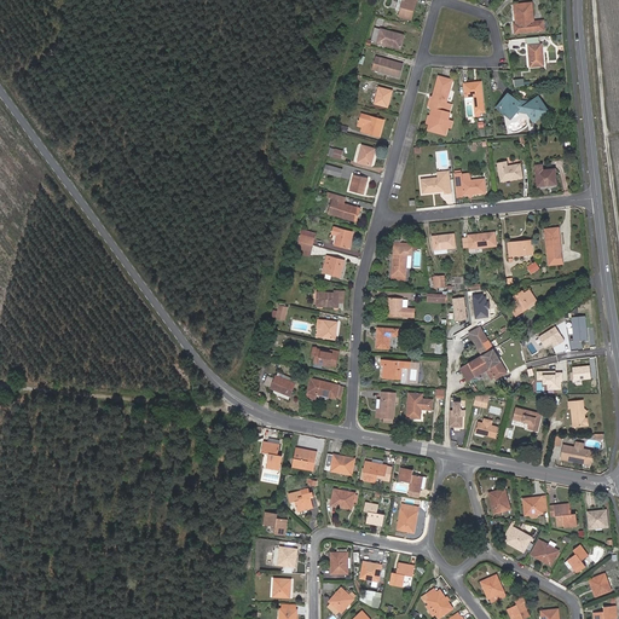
[(403,0),(404,0),(399,13),(399,17),(411,21),(416,0),(403,0)]
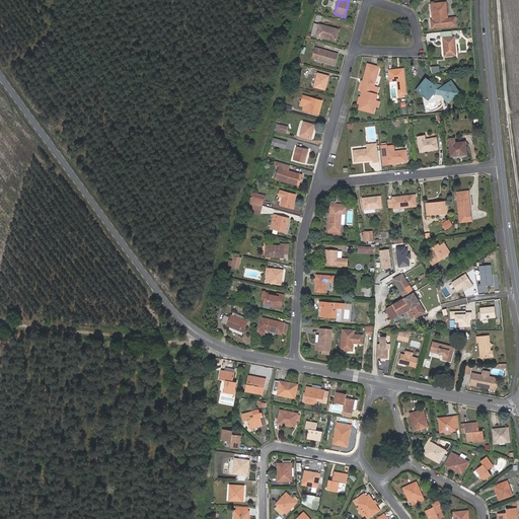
[(444,18),(443,3),(431,4),(433,20),(433,22),(431,22),(432,28),(457,25),(456,17),(448,18),(444,18)]
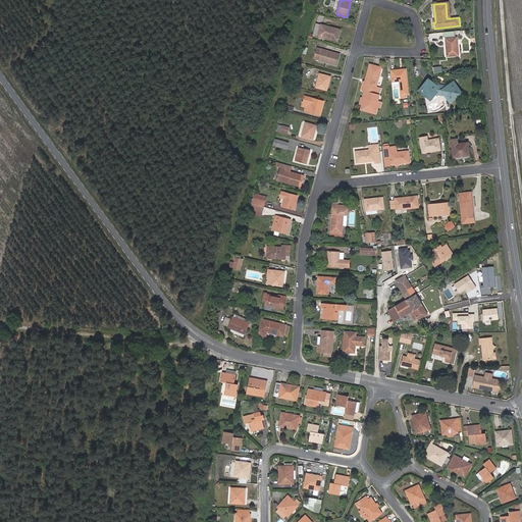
[(321,24),(318,36),(337,41),(341,30),(321,24)]
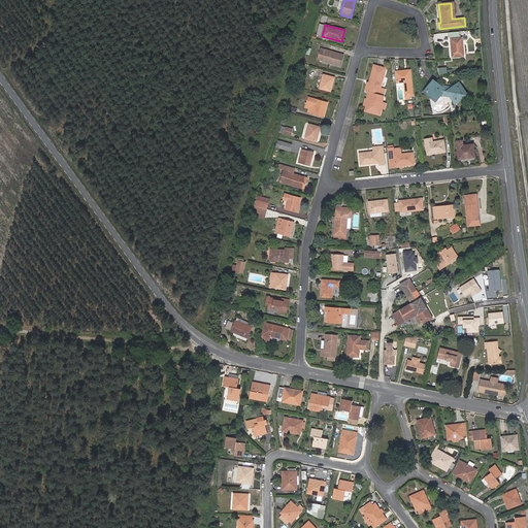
[(462,38),(451,39),(453,58),(464,57),(462,38)]
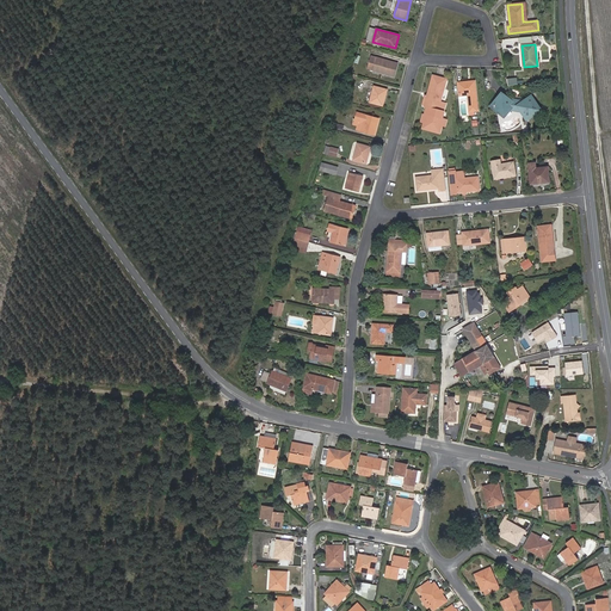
[(397,63),(371,56),(368,69),(394,76),(397,63)]
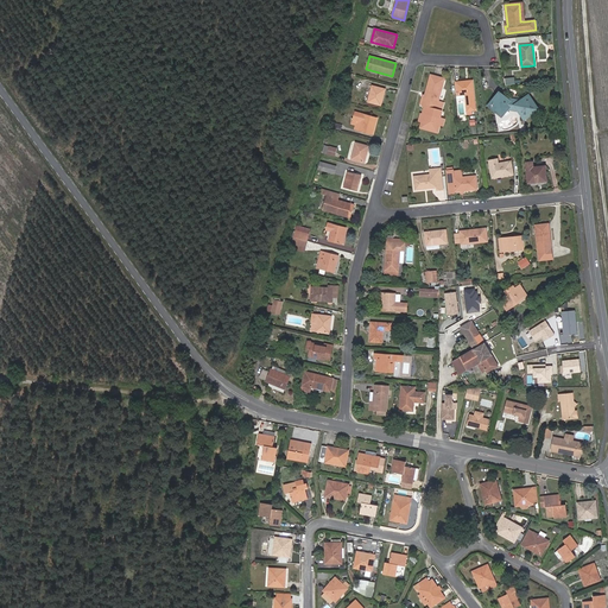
[(439,126),(441,120),(439,119),(442,112),(436,109),(438,102),(444,80),(431,76),(425,96),(423,106),(425,107),(423,114),(424,114),(422,122),(419,128),(437,133),(439,126)]
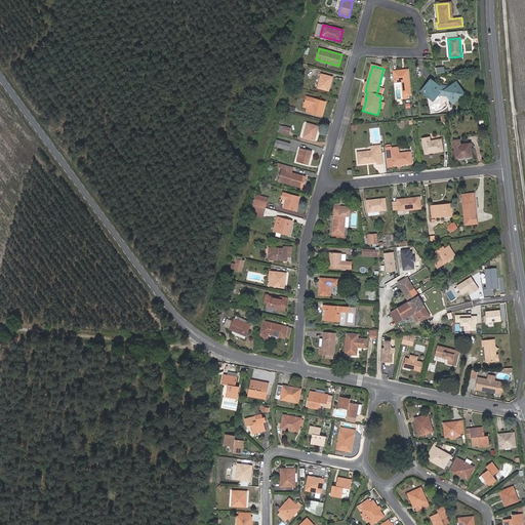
[(408,70),(394,71),(396,86),(402,86),(404,99),(407,98),(407,96),(410,95),(408,70)]
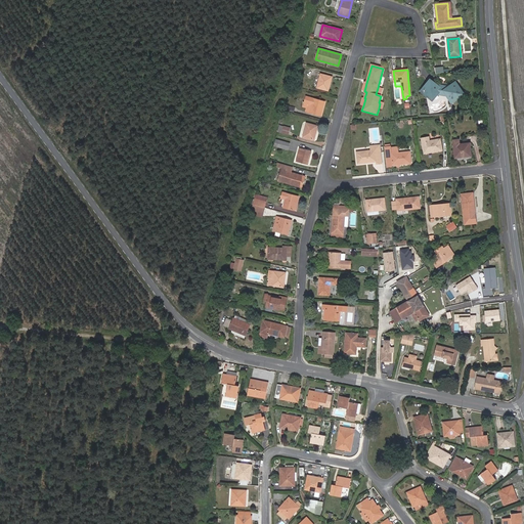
[(332,77),(321,75),(317,88),(329,91),(332,77)]
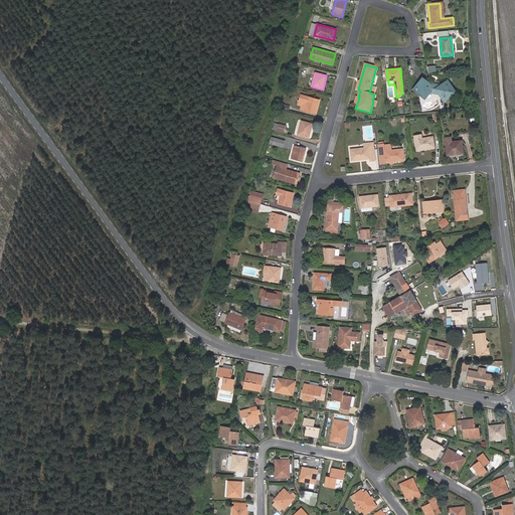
[(440,94),(440,95),(444,101),(452,95),(454,95),(455,91),(454,90),(452,88),(452,87),(452,86),(451,86),(450,83),(450,82),(445,81),(445,82),(444,82),(442,84),(441,84),(438,84),(437,86),(435,84),(434,83),(432,83),(430,83),(428,82),(427,80),(426,79),(423,78),(420,79),(418,80),(418,81),(417,81),(416,86),(415,90),(416,90),(417,92),(419,93),(422,94),(424,94),(426,93),(427,93),(427,90),(430,91),(432,91),(433,94),(434,94),(437,92),(438,92),(440,94)]
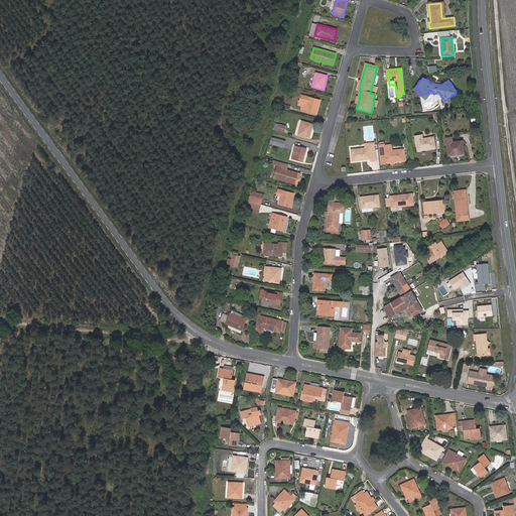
[(307,104),(305,111),(316,114),(319,101),(301,96),(300,102),(307,104)]
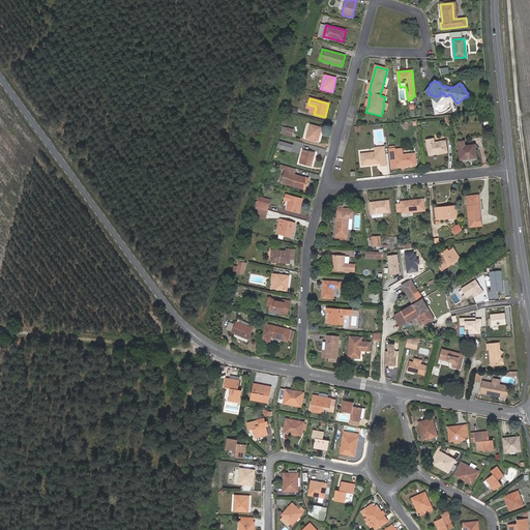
[(316,107),(308,105),(306,108),(311,109),(310,113),(314,114),(316,107)]
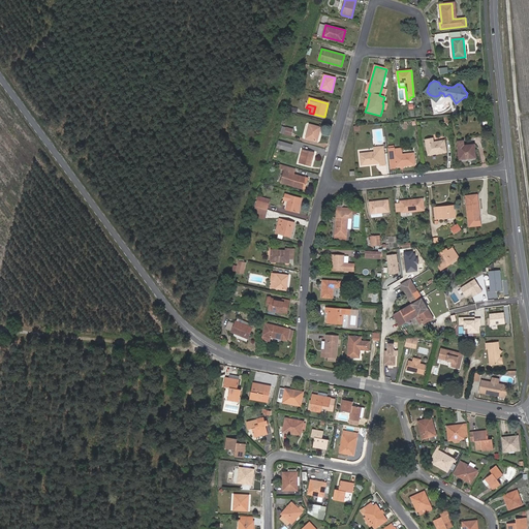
[(321,128),(310,125),(306,138),(317,142),(321,128)]
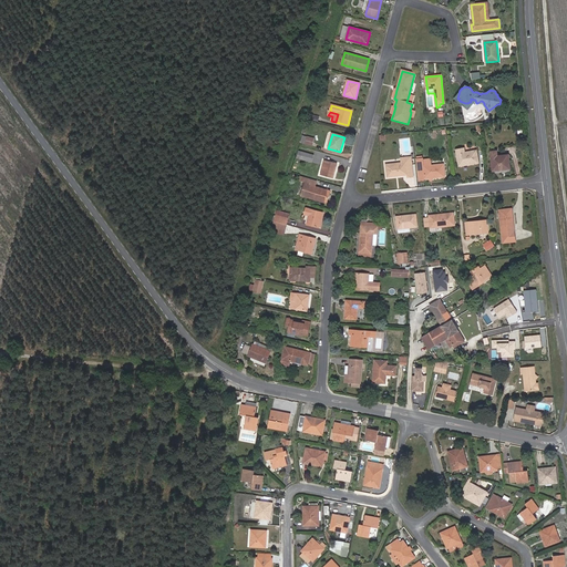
[(313,138),(307,136),(305,144),(311,146),(313,138)]
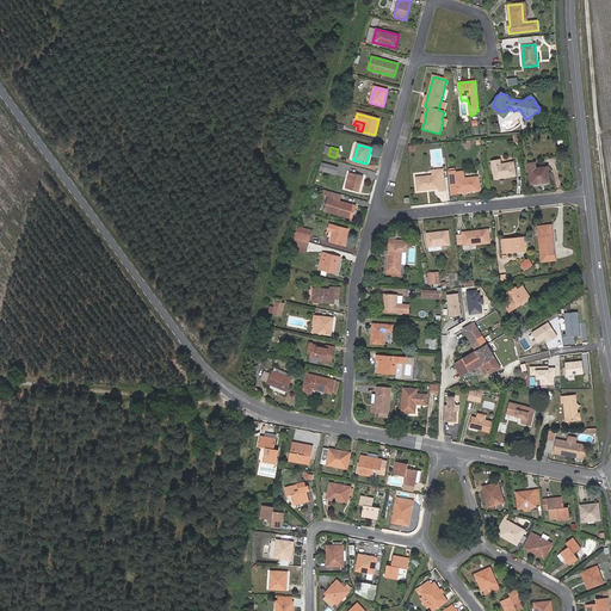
[(492,162),(495,179),(516,176),(513,162),(500,165),(499,161),(492,162)]
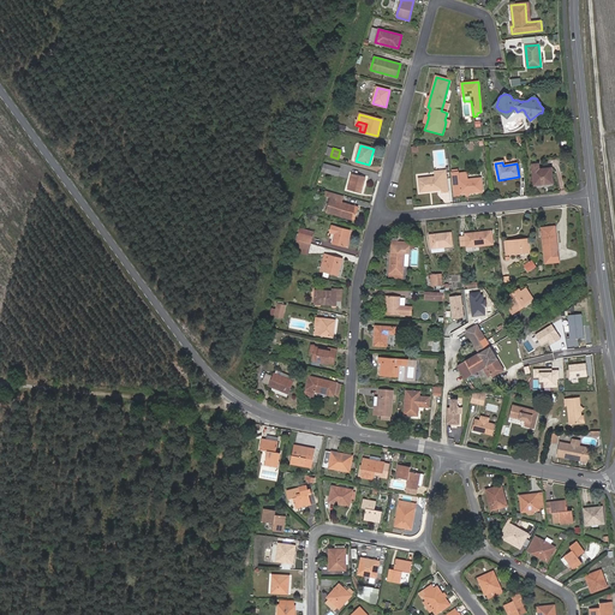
[(340,169),(323,165),(322,171),(339,175),(340,169)]
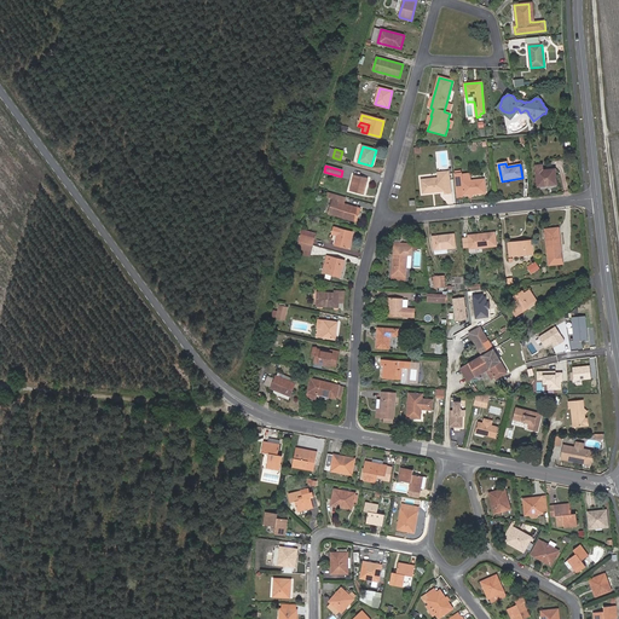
[(444,178),(445,192),(445,194),(451,194),(449,172),(438,173),(438,178),(444,178)]
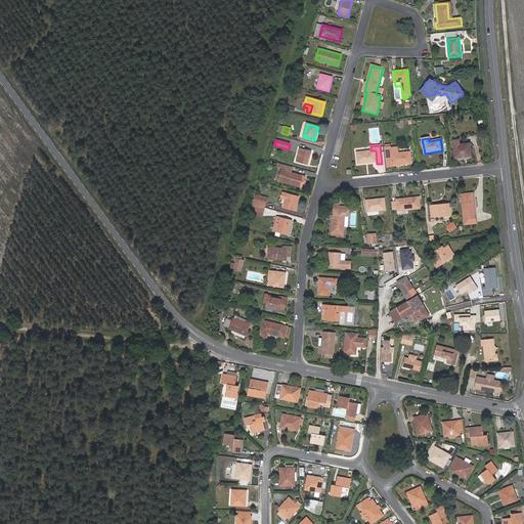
[(470,145),(460,146),(454,146),(455,159),(471,157),(470,145)]
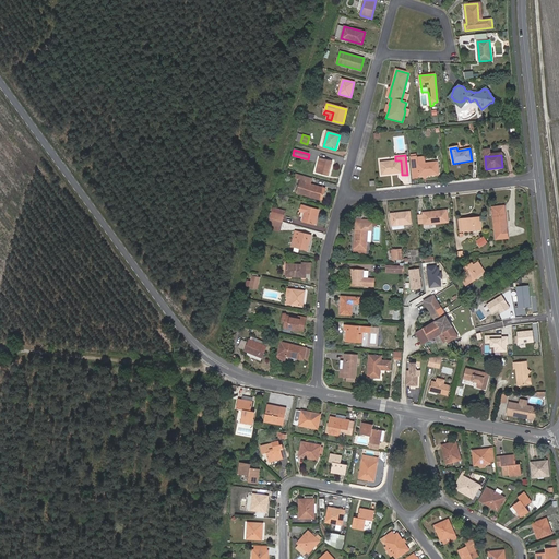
[(418,173),(419,176),(438,174),(437,162),(425,164),(418,164),(417,158),(417,156),(411,157),(413,174),(418,173)]
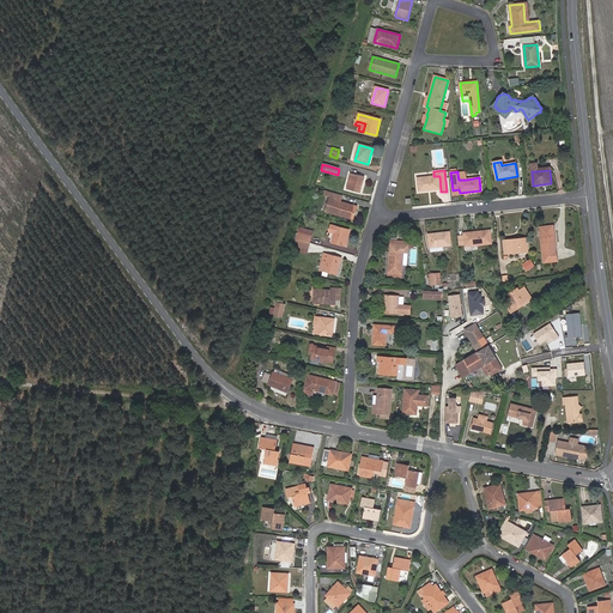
[(364,177),(352,174),(347,189),(359,193),(364,177)]
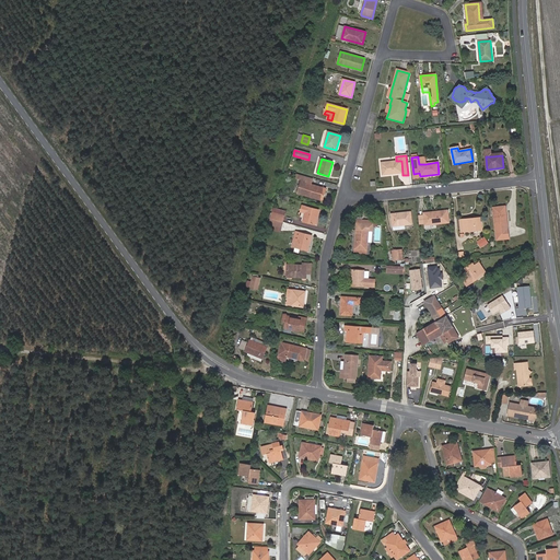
[(401,161),(396,161),(382,163),(383,175),(403,174),(401,161)]
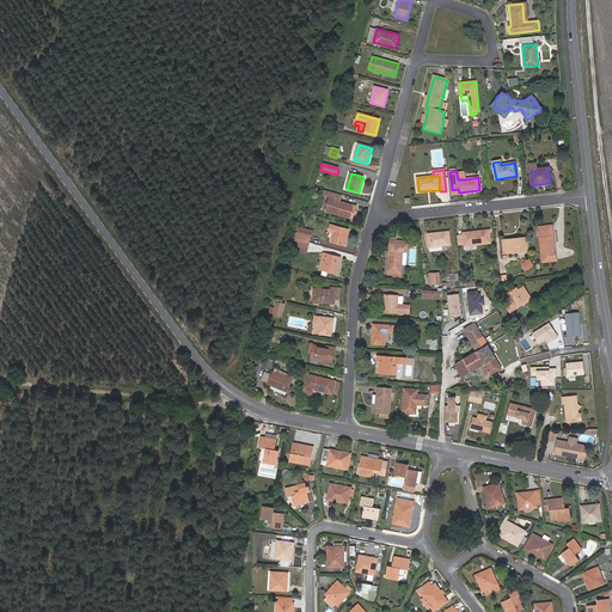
[(337,199),(329,196),(325,210),(353,219),(356,206),(340,201),(337,199)]
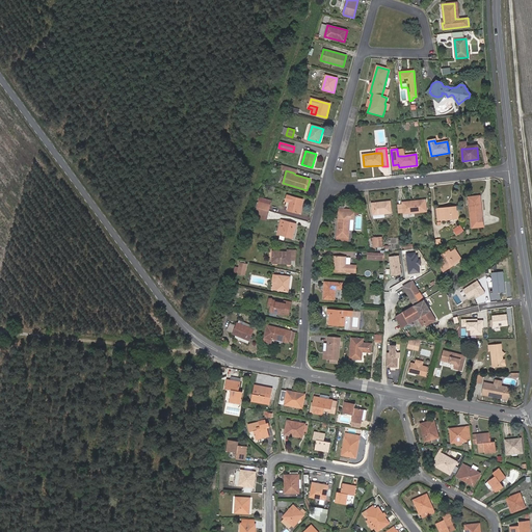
[(303,200),(288,195),(286,201),(290,203),(288,210),(299,213),(303,200)]
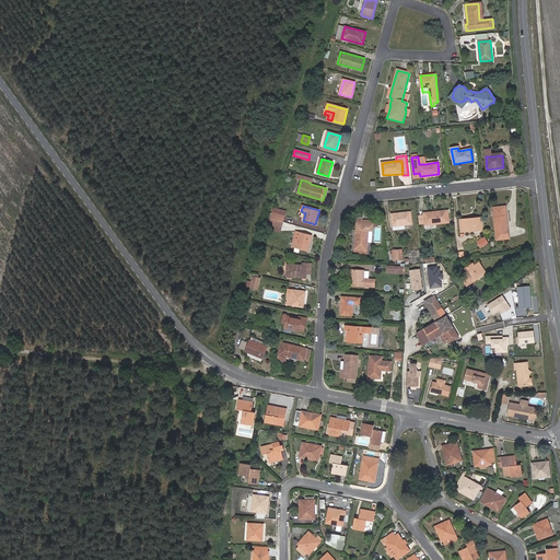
[(505,207),(493,208),(497,240),(509,238),(505,207)]
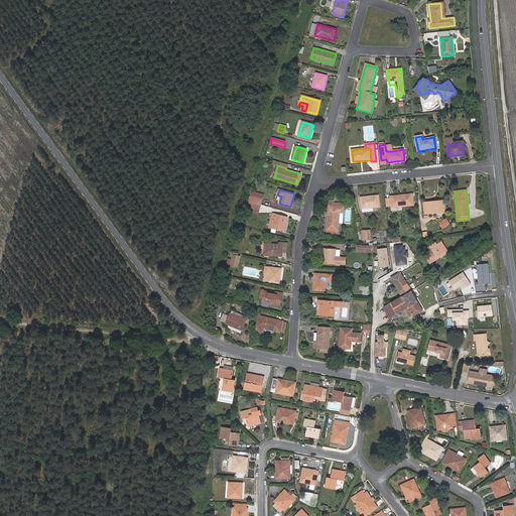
[(391,200),(392,206),(392,208),(414,206),(412,194),(391,197),(391,200)]
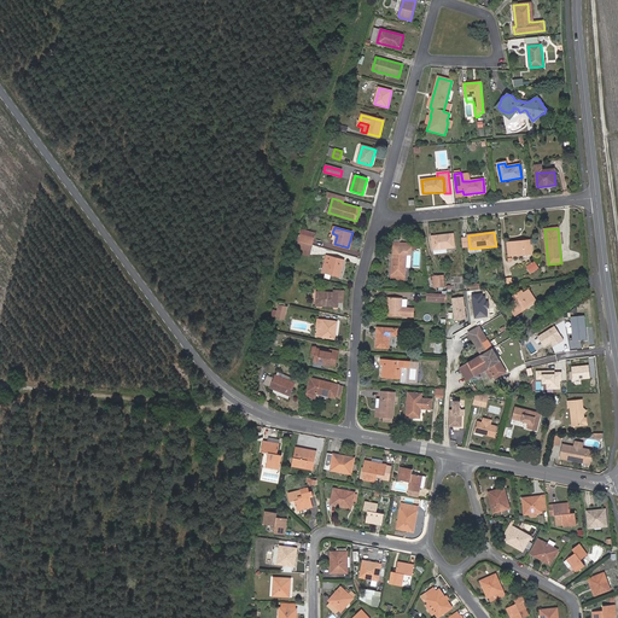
[(315,238),(301,234),(299,240),(313,244),(315,238)]
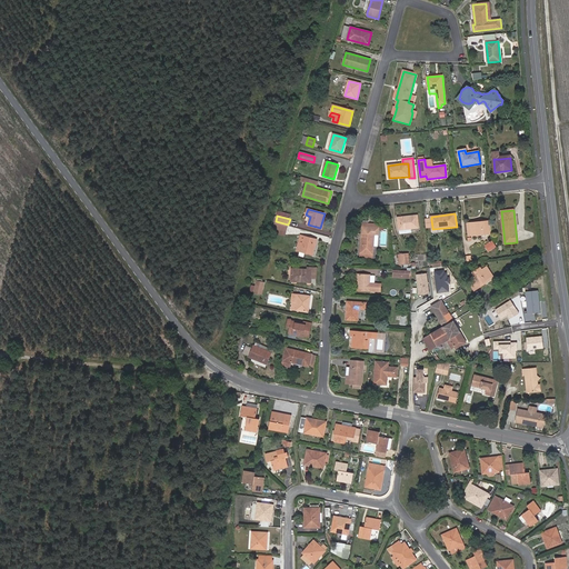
[(417,216),(398,218),(399,230),(418,228),(417,216)]
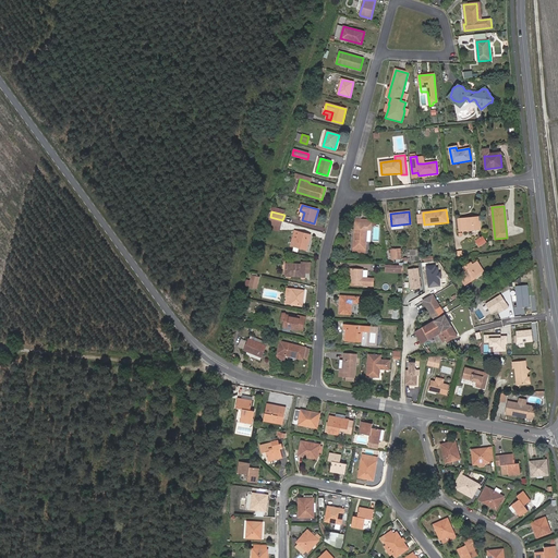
[(282,220),(270,217),(269,223),(280,227),(282,220)]
